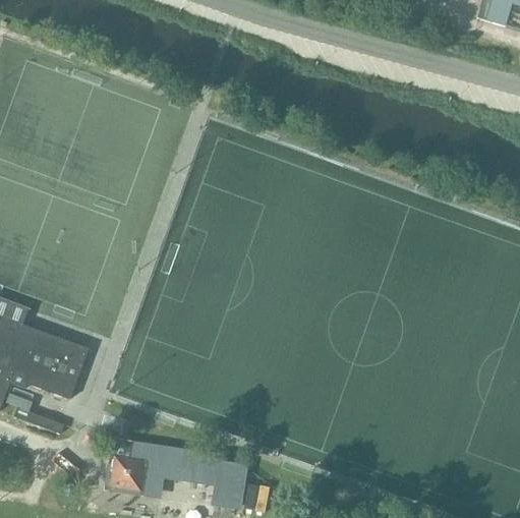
[(481,0),(477,16),(506,24),(519,29),(519,0),(481,0)]
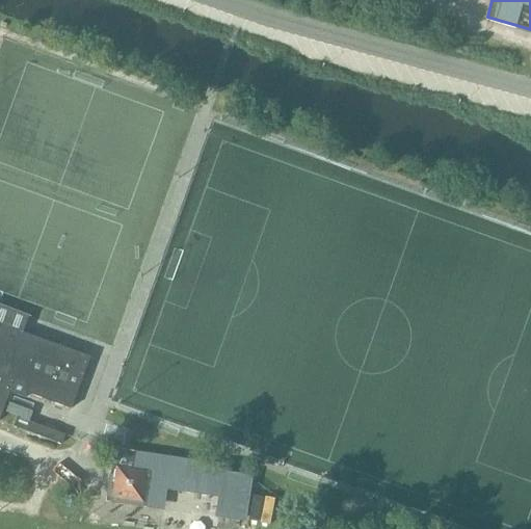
[(420,23),(444,31),(447,23),(423,15),(420,23)]
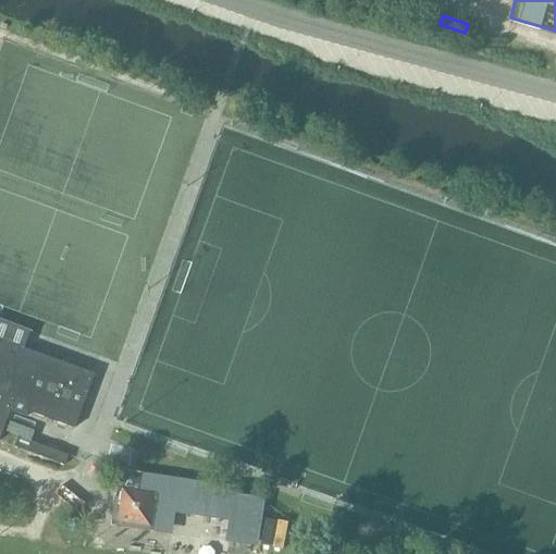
[(96,371),(0,335),(0,438),(0,439),(12,408),(28,414),(31,408),(76,425),(96,371)]
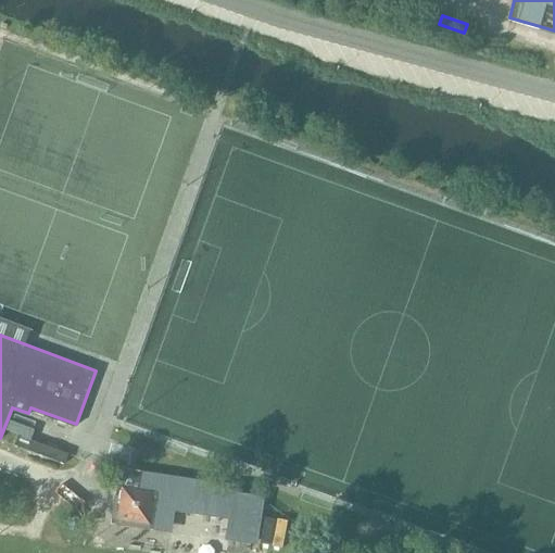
[(14,443),(64,462),(67,452),(19,434),(14,443)]
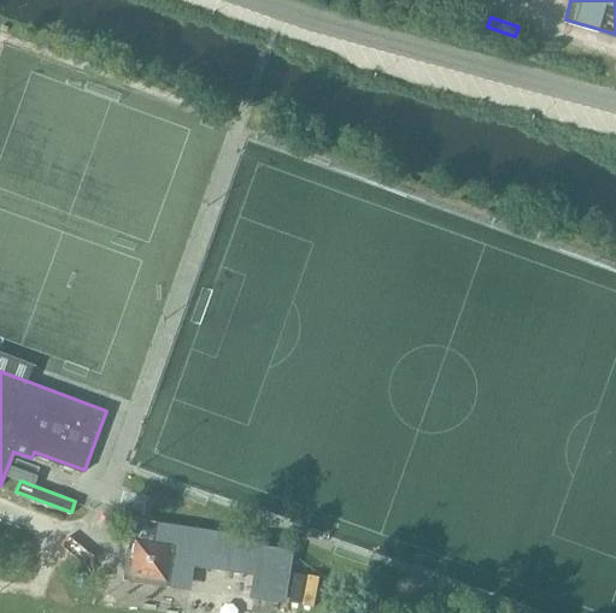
[(256,594),(286,597),(292,550),(264,546),(265,538),(156,523),(136,520),(136,523),(128,576),(185,584),(186,572),(192,573),(194,561),(259,570),(256,594)]
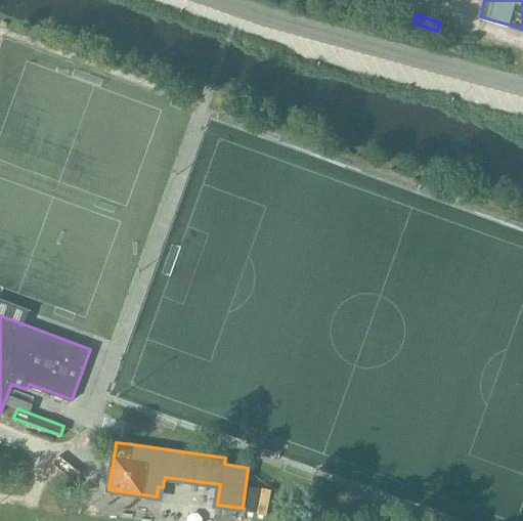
[(246,511),(257,513),(260,492),(249,490),(246,511)]
